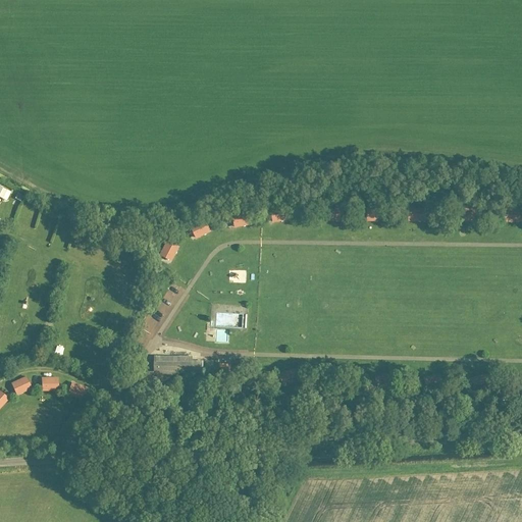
[(0,198),(9,203),(13,193),(0,187),(0,198)]
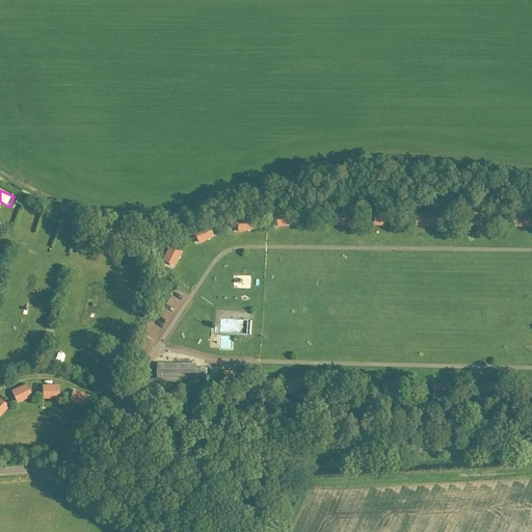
[(28,232),(34,212),(27,210),(21,230),(28,232)]
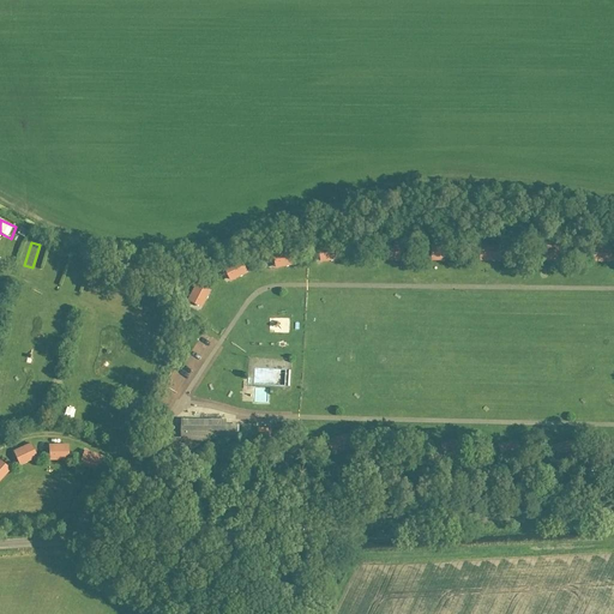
[(320,248),(321,263),(339,260),(337,246),(320,248)]
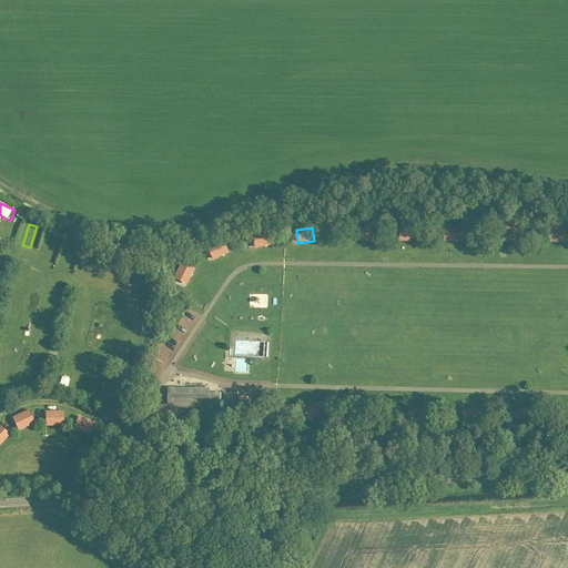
[(357,229),(357,242),(373,242),(373,229),(357,229)]
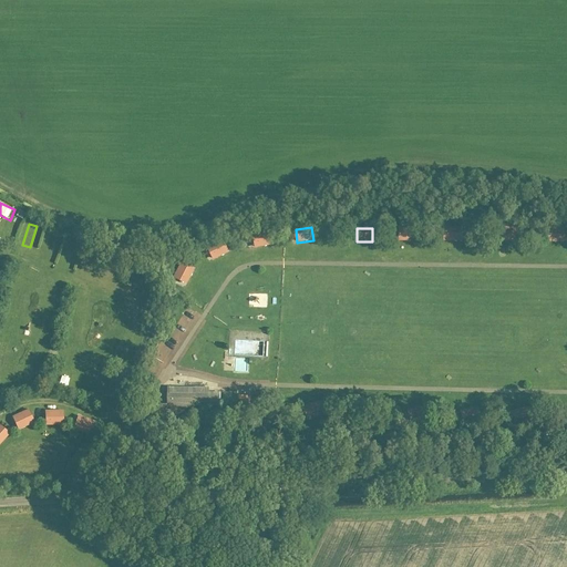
[(400,241),(416,241),(416,228),(400,228),(400,241)]
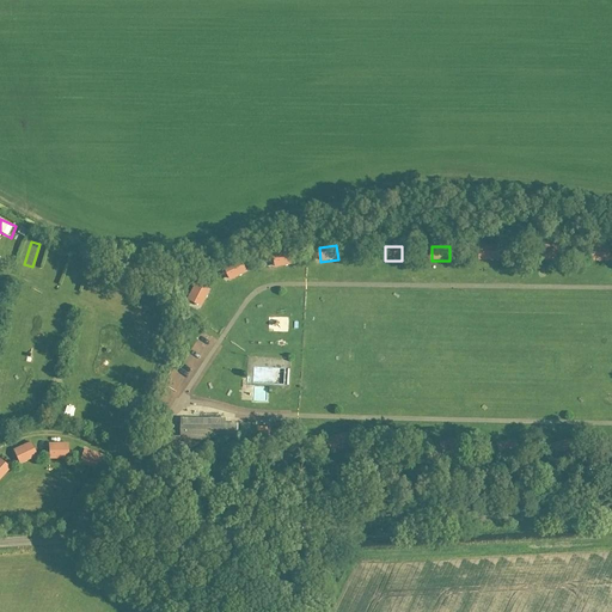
[(482,261),(505,262),(505,246),(482,246),(482,261)]
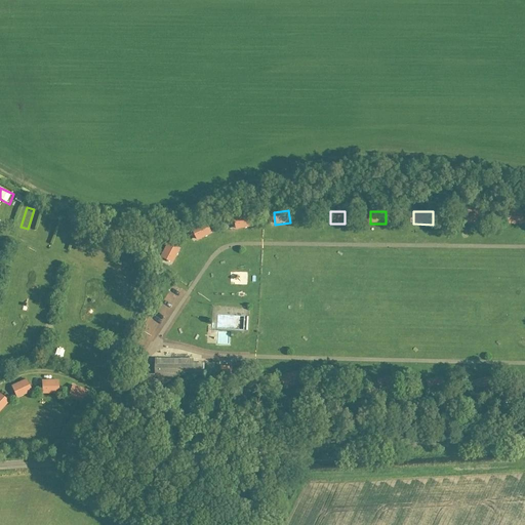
[(466,225),(481,225),(481,212),(466,212),(466,225)]
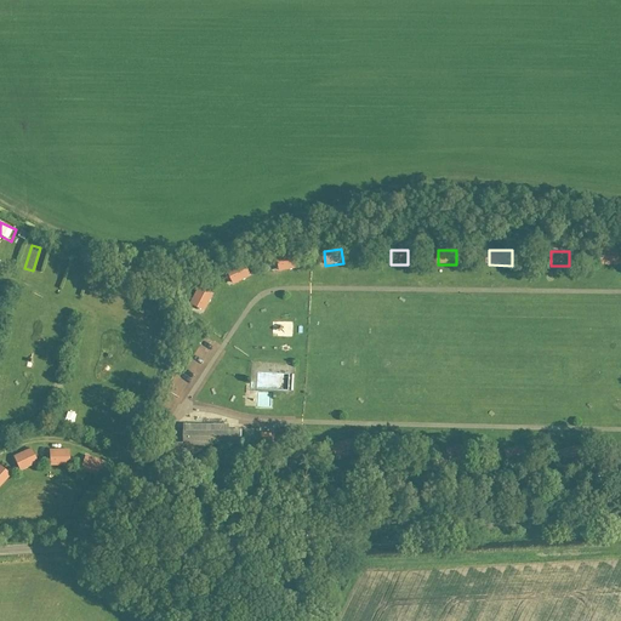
[(599,266),(617,266),(617,251),(600,251),(599,266)]
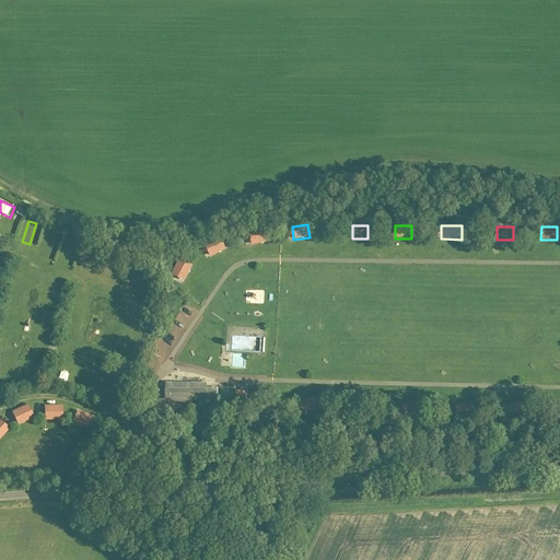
[(251,232),(253,245),(268,243),(266,230),(251,232)]
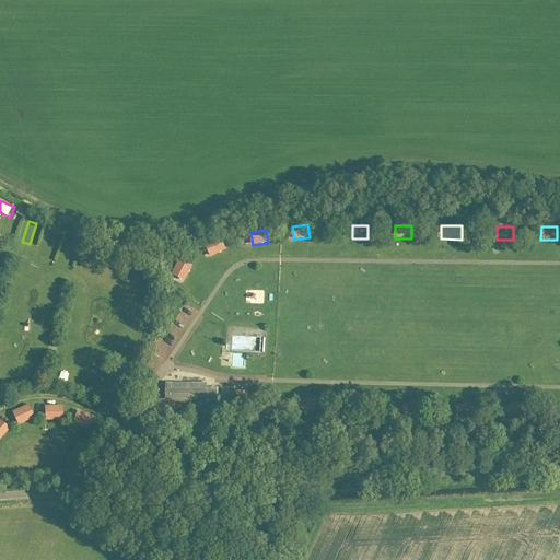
[(206,245),(211,257),(225,249),(220,237),(206,245)]
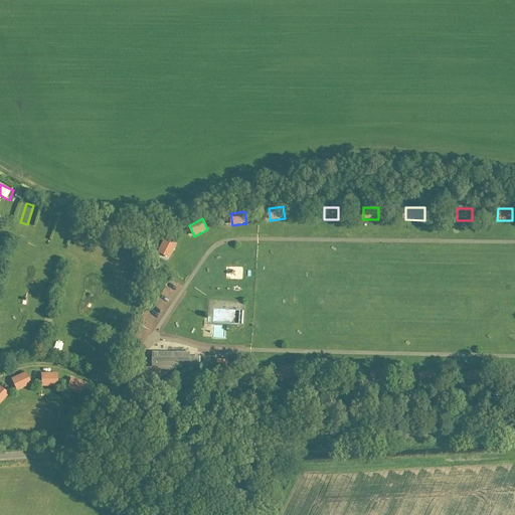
[(75,249),(82,251),(87,235),(79,233),(75,249)]
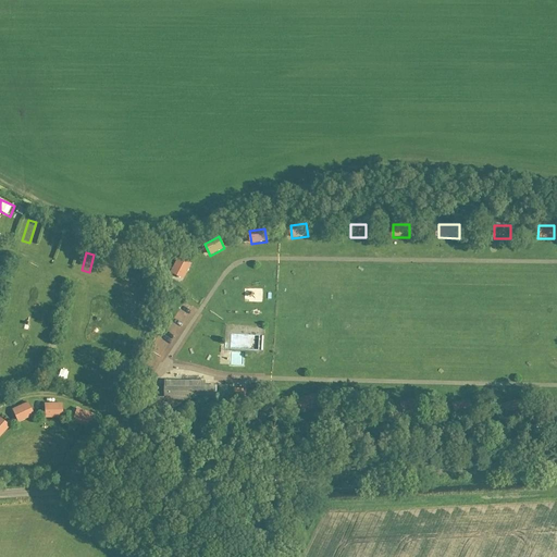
[(104,282),(111,283),(119,260),(112,258),(104,282)]
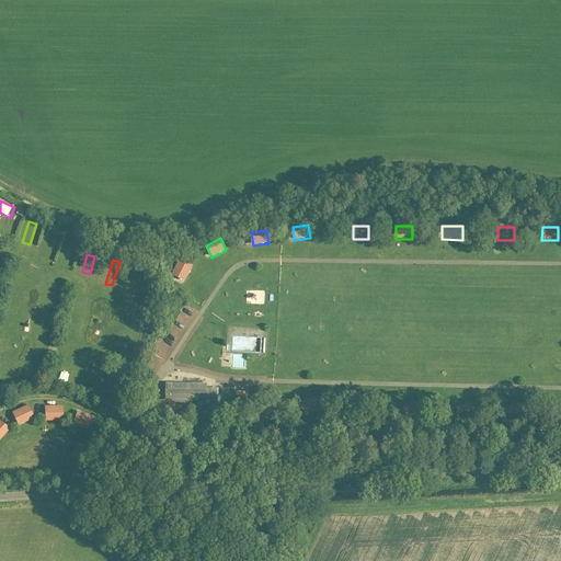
[(192,266),(190,265),(180,261),(172,275),(184,281),(192,266)]
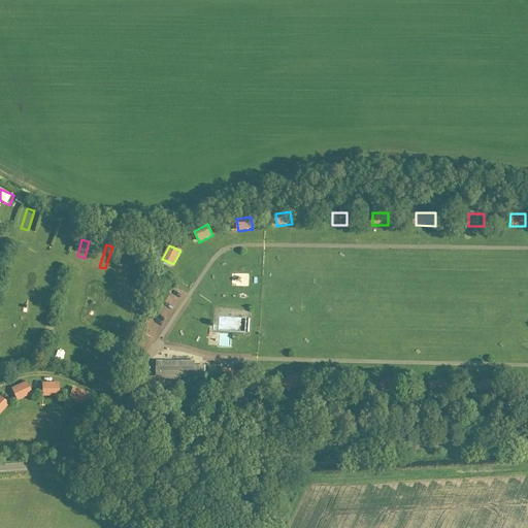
[(123,269),(131,272),(137,253),(128,251),(123,269)]
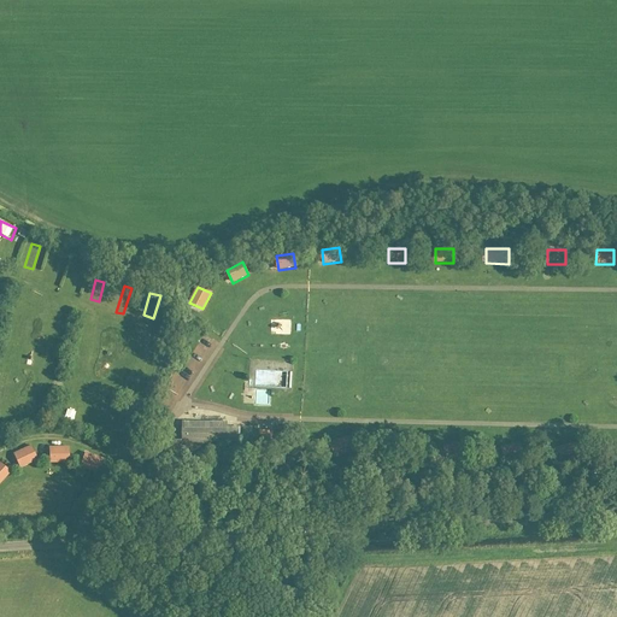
[(94,342),(99,329),(86,325),(82,339),(94,342)]
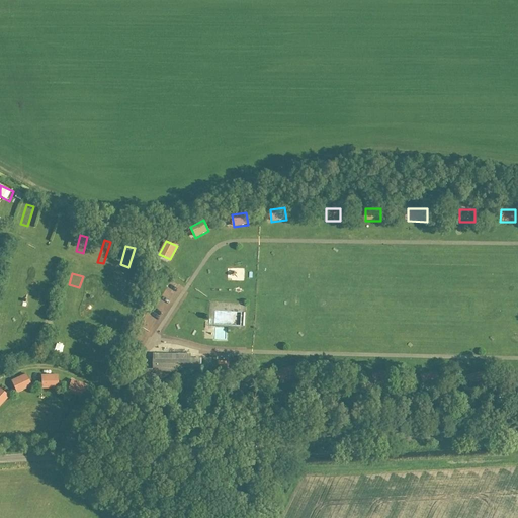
[(103,362),(111,364),(118,342),(110,340),(103,362)]
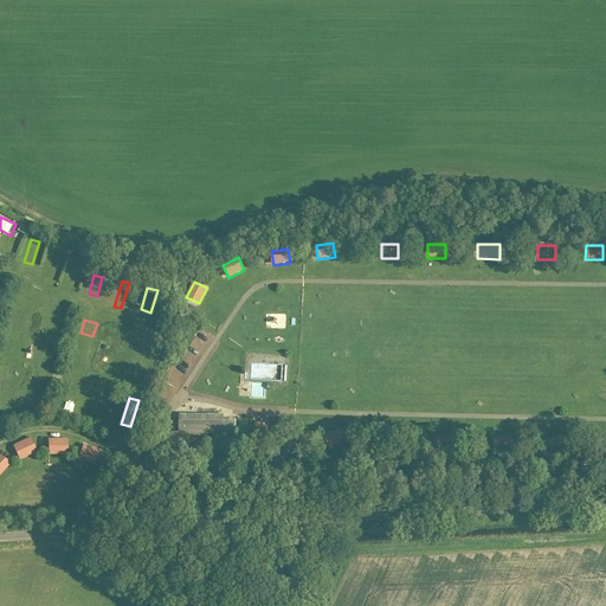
[(207,433),(223,434),(223,416),(179,416),(179,433),(171,433),(171,442),(172,442),(172,447),(192,449),(192,442),(207,442),(207,433)]
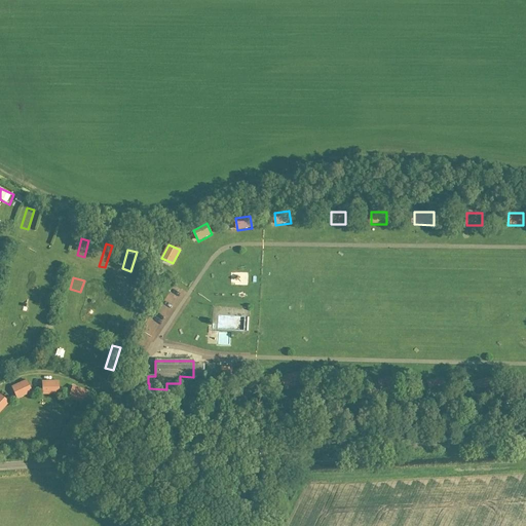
[(295,375),(280,379),(285,390),(299,386),(295,375)]
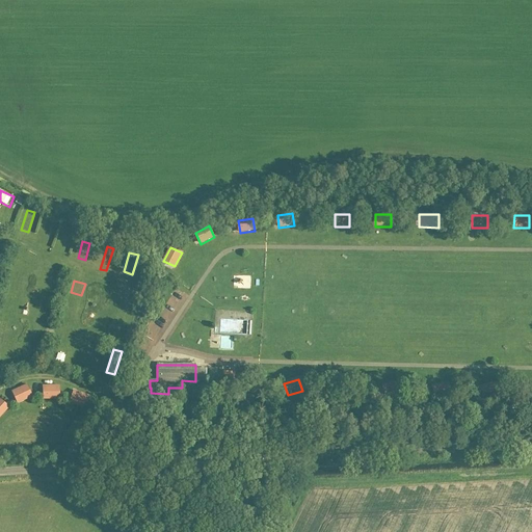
[(398,381),(383,386),(387,398),(402,394),(398,381)]
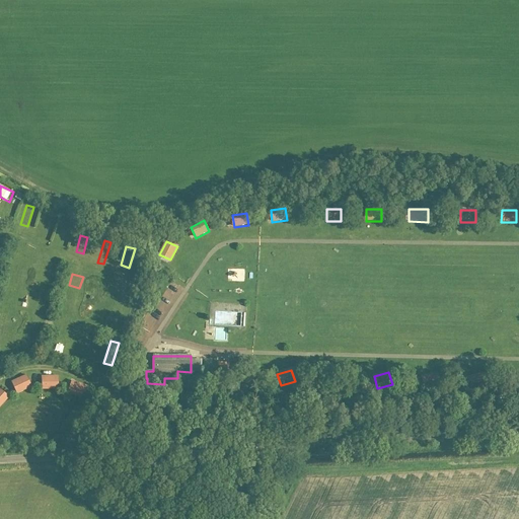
[(441,385),(437,373),(423,377),(426,389),(441,385)]
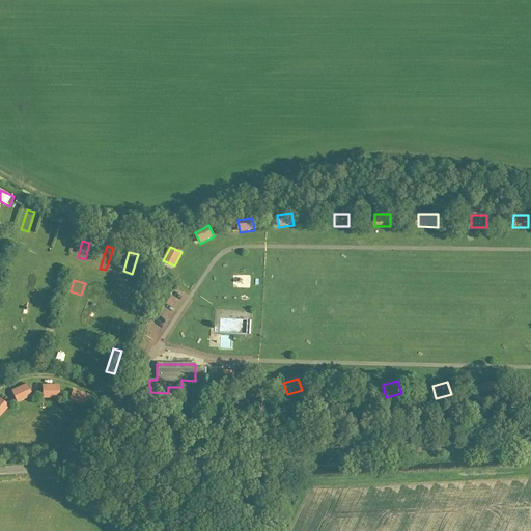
[(493,383),(478,387),(481,399),(496,395),(493,383)]
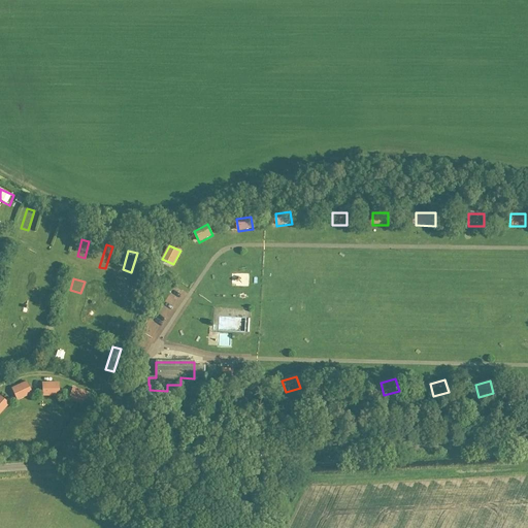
[(32,394),(26,383),(12,389),(18,400),(32,394)]
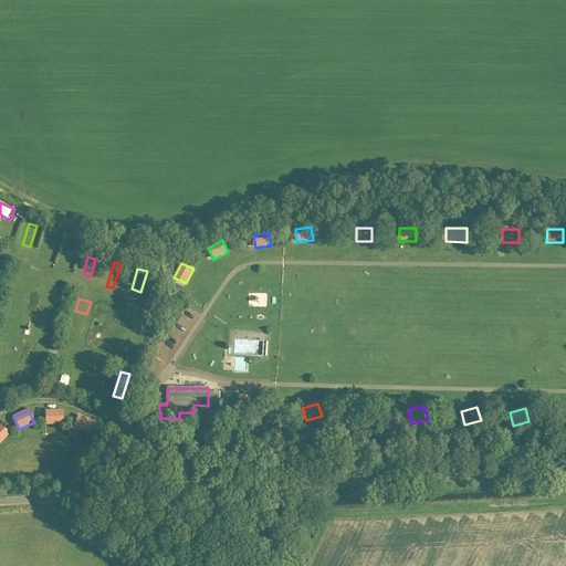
[(63,425),(63,411),(46,412),(46,426),(63,425)]
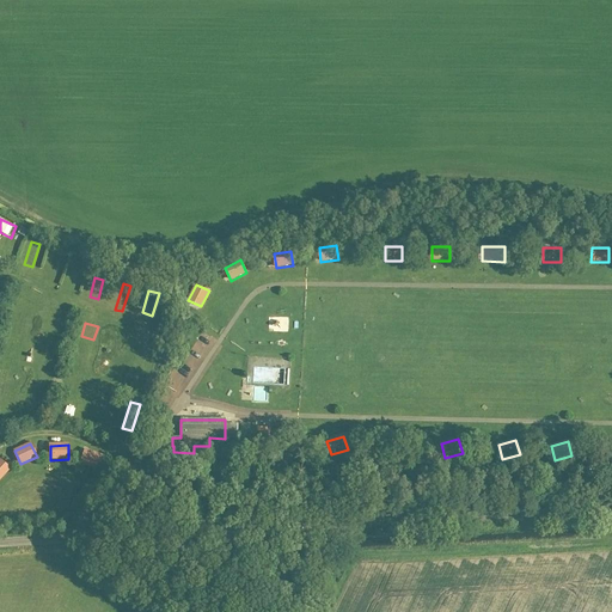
[(97,471),(102,457),(85,451),(80,465),(97,471)]
